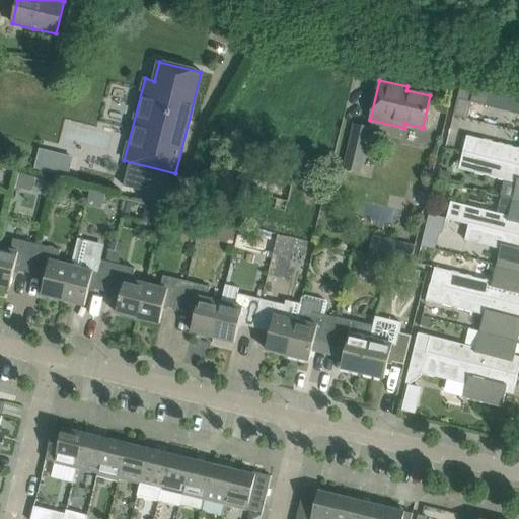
[(518,114),(518,95),(461,81),(453,116),(469,120),(474,103),(518,114)]
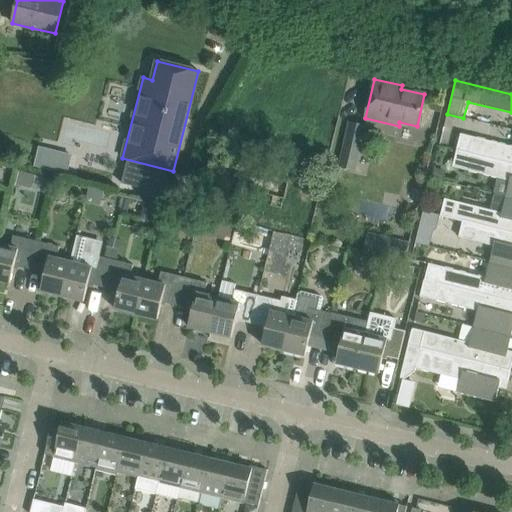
[(344,152),(361,156),(367,126),(350,123),(344,152)]
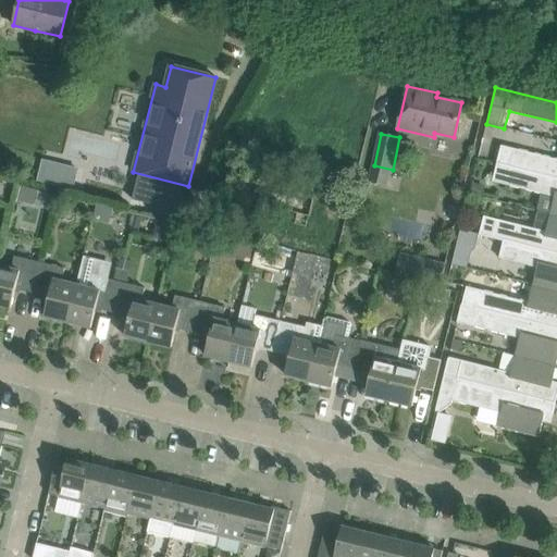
[(556,159),(502,146),(497,164),(556,178),(556,159)]
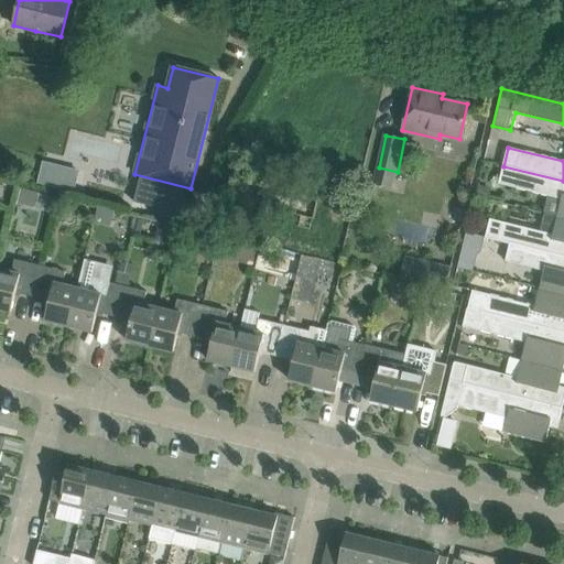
[(562,199),(557,217),(563,218),(563,181),(503,166),(498,184),(562,199)]
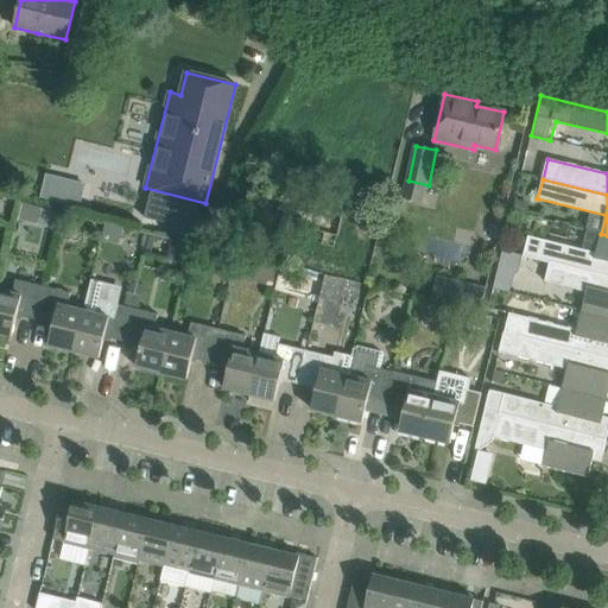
[(517,200),(513,211),(524,214),(527,202),(517,200)]
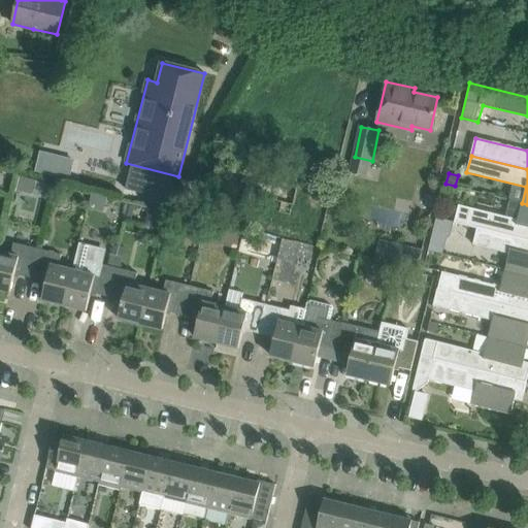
[(30,194),(33,180),(19,176),(15,190),(30,194)]
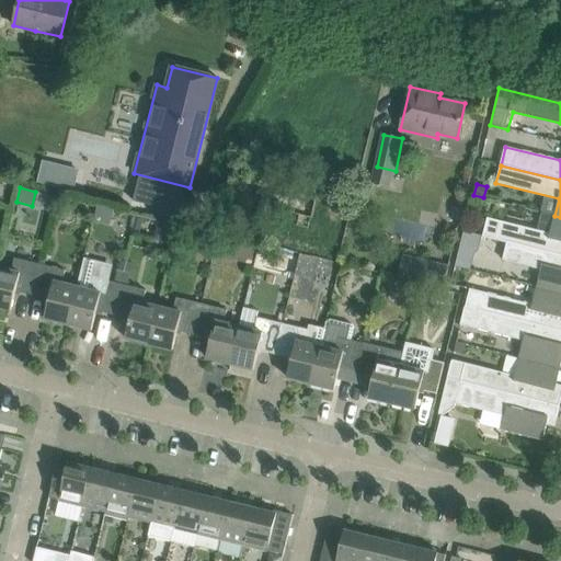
[(36,192),(34,205),(54,208),(56,196),(36,192)]
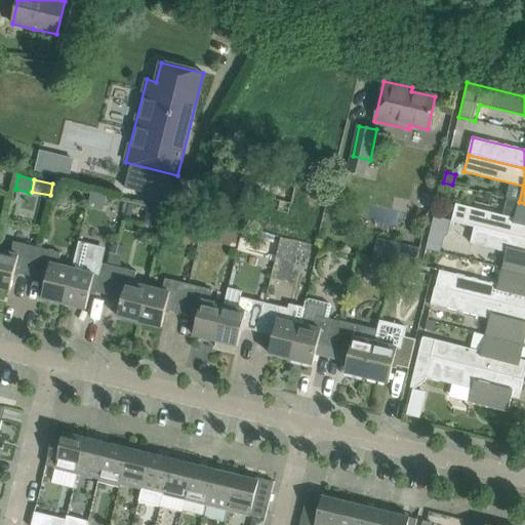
[(456,203),(451,220),(475,227),(524,239),(524,203),(519,202),(515,218),(456,203)]
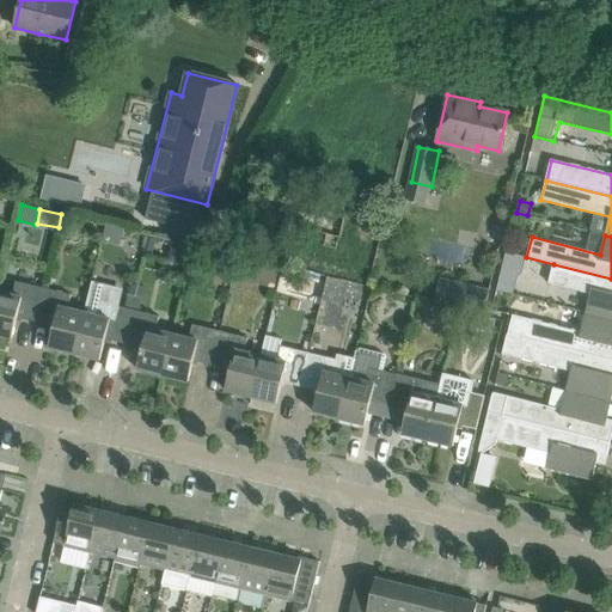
[(232,274),(237,257),(218,252),(214,269),(232,274)]
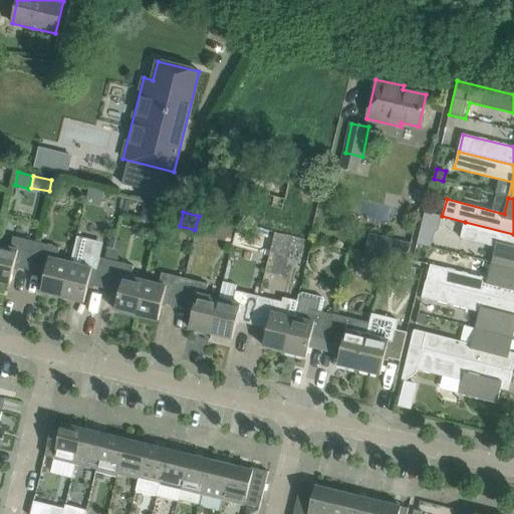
[(426,212),(422,226),(436,229),(440,227),(442,216),(426,212)]
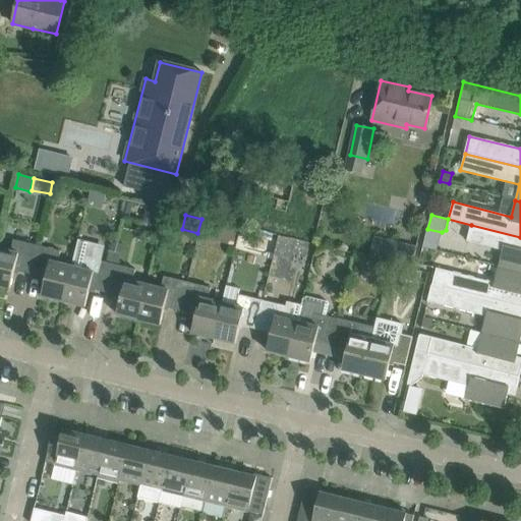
[(227,236),(225,243),(234,245),(238,229),(222,224),(219,234),(227,236)]
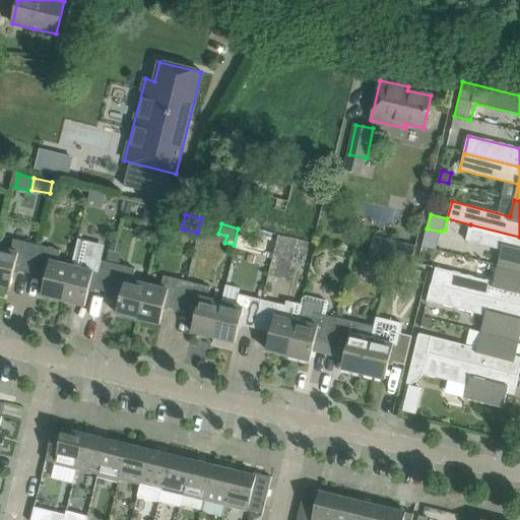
[(519,237),(470,224),(466,240),(502,249),(498,266),(519,271),(519,237)]
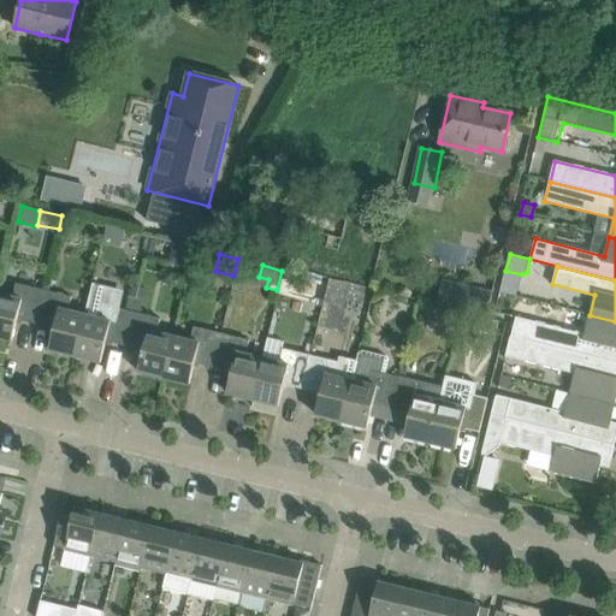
[(443,279),(438,301),(486,312),(490,296),(468,290),(469,285),(443,279)]
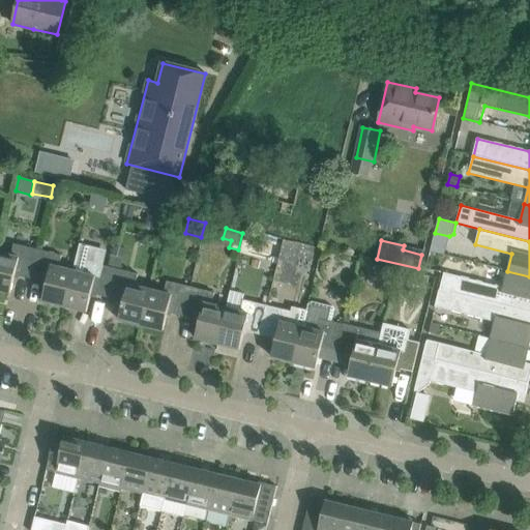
[(30,280),(37,249),(13,244),(10,256),(0,253),(0,290),(10,293),(15,275),(30,280)]
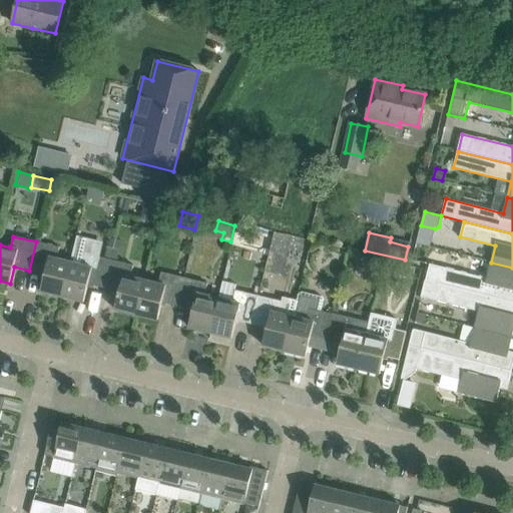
[(71,263),(62,297),(84,302),(88,285),(103,289),(110,260),(104,259),(98,257),(101,246),(98,242),(77,237),(71,263)]
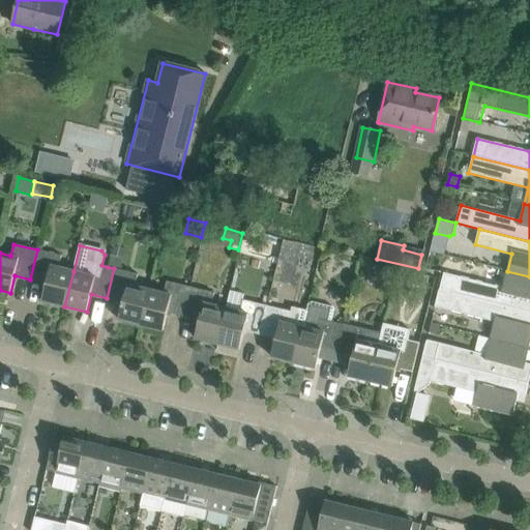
[(64,306),(74,271),(59,268),(62,256),(37,249),(30,280),(47,283),(42,301),(64,306)]
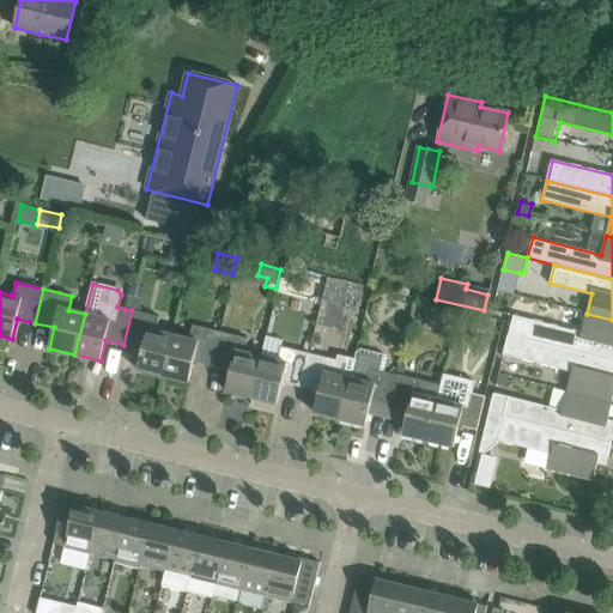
[(135,297),(128,296),(125,309),(132,310),(135,297)]
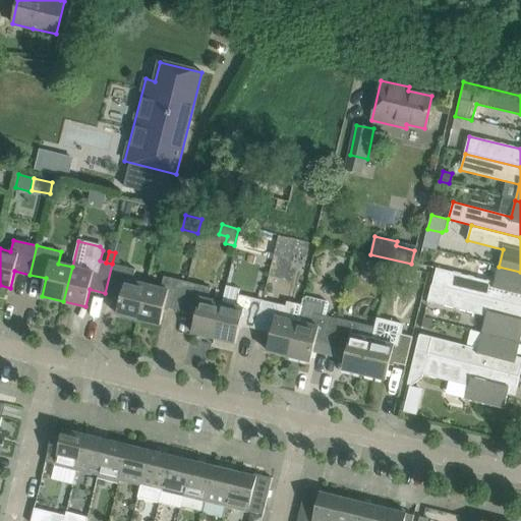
[(138,320),(147,285),(132,282),(135,270),(112,264),(105,293),(121,297),(117,314),(138,320)]
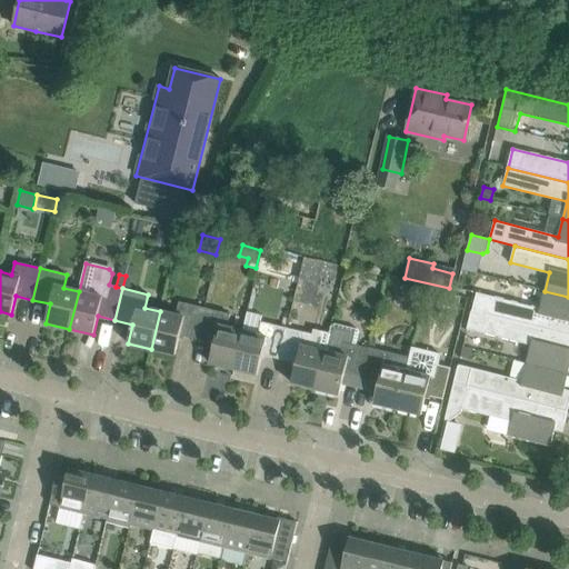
[(477,292),(472,312),(568,336),(568,297),(545,291),(540,308),(477,292)]
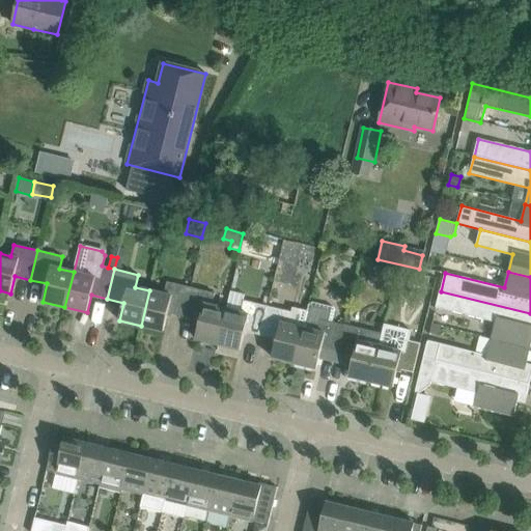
[(184,317),(191,287),(167,282),(164,294),(149,290),(141,326),(164,331),(168,313),(184,317)]
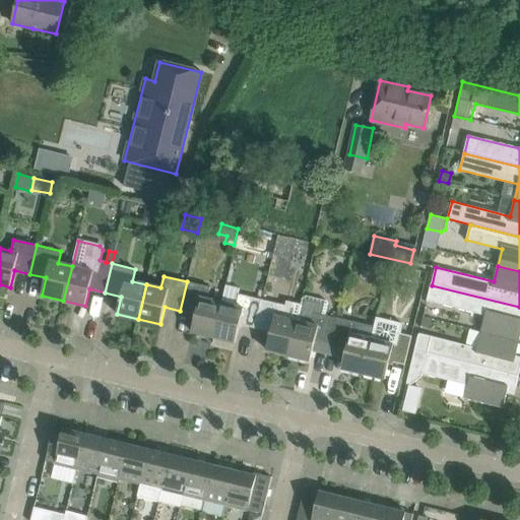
[(213,337),(221,303),(207,300),(210,287),(187,281),(180,311),(196,315),(191,332),(213,337)]
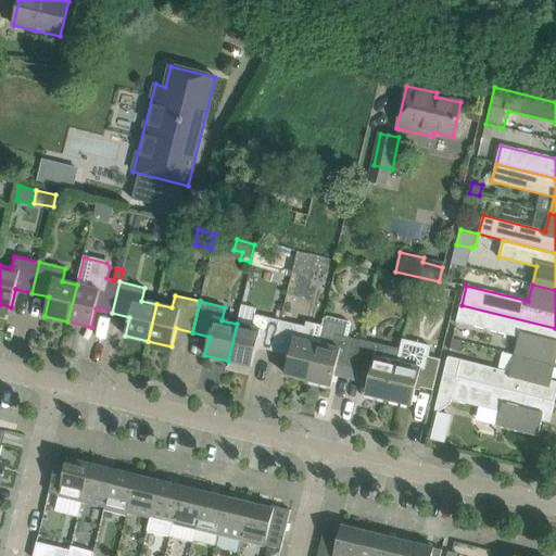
[(519,337),(515,355),(555,365),(555,358),(555,328),(462,305),(460,304),(456,321),(519,337)]
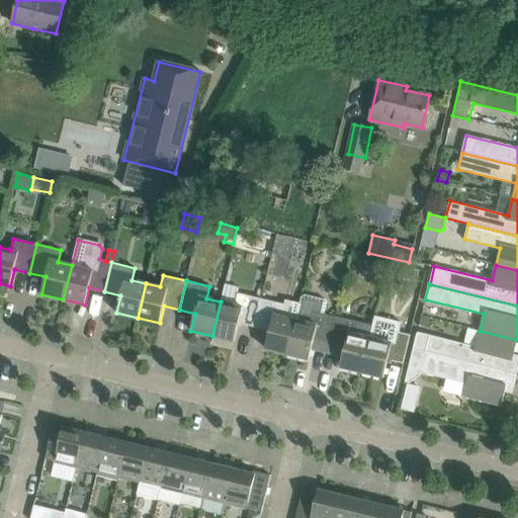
[(254,328),(261,298),(238,293),(235,305),(221,301),(212,336),(234,342),(239,324),(254,328)]
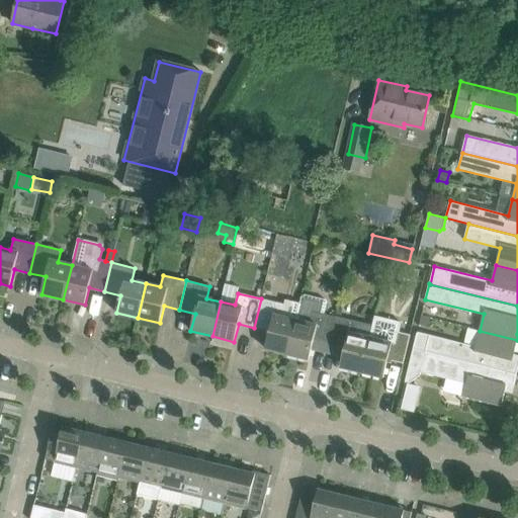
[(329,346),(336,317),(325,315),(327,304),(325,299),(305,295),(300,297),(295,320),(287,354),(309,359),(313,342),(329,346)]
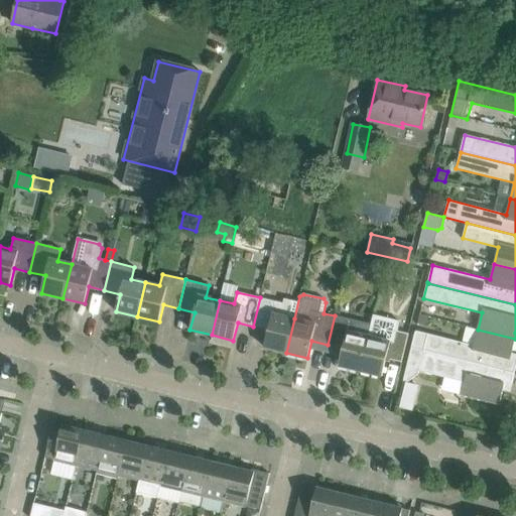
[(286,353),(294,318),(280,315),(283,303),(260,297),(253,327),(268,330),(264,348),(286,353)]
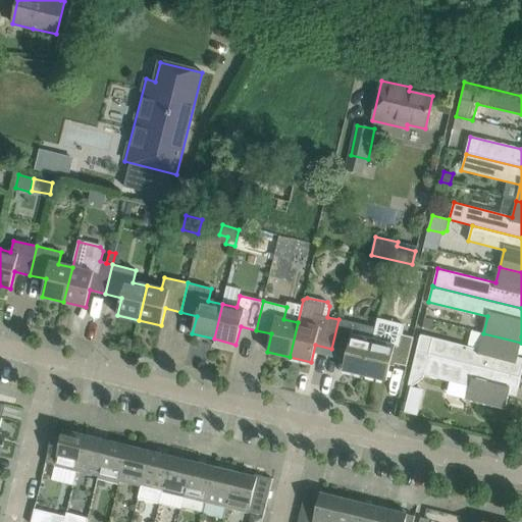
[(373,341),(365,375),(386,380),(390,363),(407,367),(414,337),(402,335),(405,325),(378,318),(373,341)]
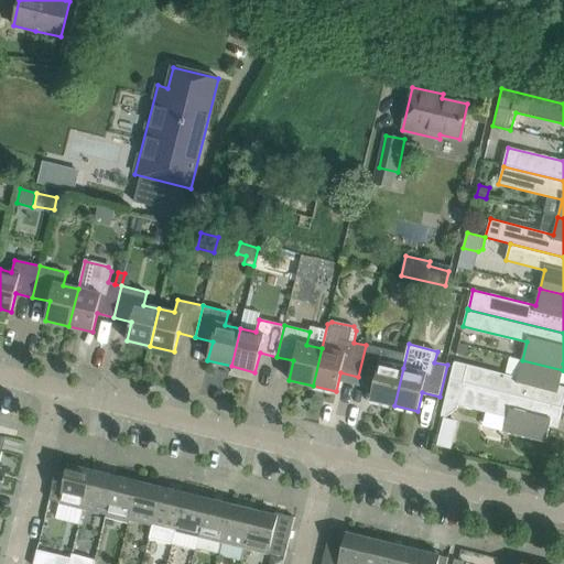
[(459,344),(456,354),(466,356),(468,346),(459,344)]
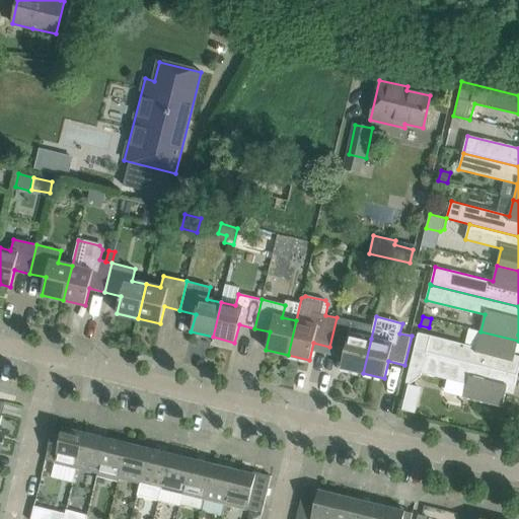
[(337,317),(329,347),(345,351),(341,368),(363,373),(371,339),(357,336),(360,323),(337,317)]
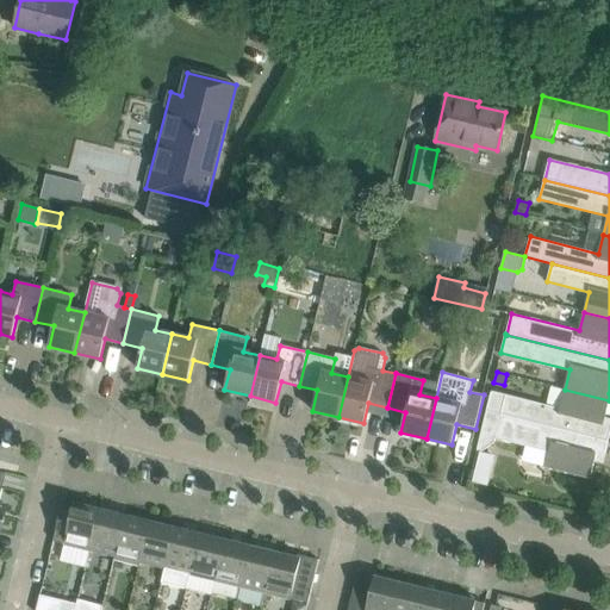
[(491,391),(486,411),(608,441),(609,429),(609,425),(603,424),(609,400),(565,390),(560,409),(546,405),(491,391)]
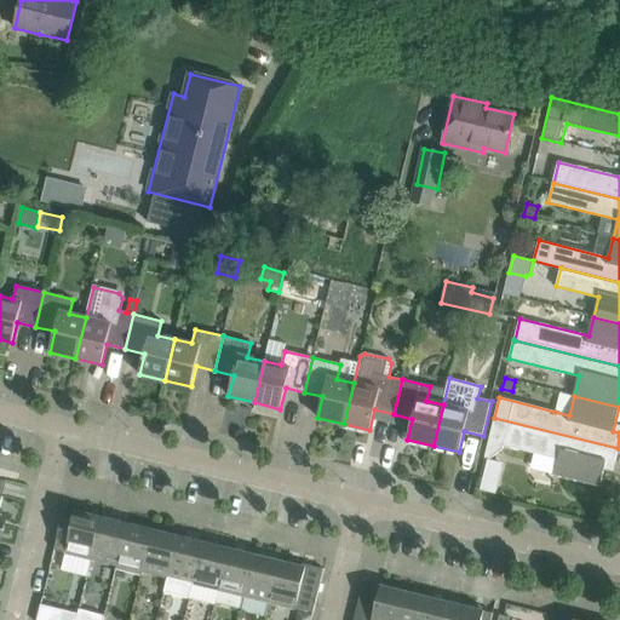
[(494,418),(484,458),(489,459),(503,449),(504,446),(534,454),(557,460),(554,475),(600,487),(606,461),(614,464),(618,448),(494,418)]
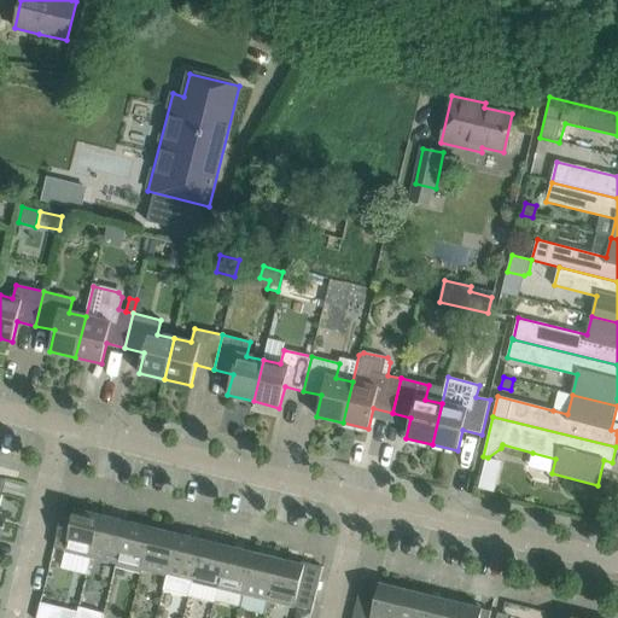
[(62,517),(54,548),(65,551),(91,558),(101,516),(75,509),(73,519),(62,517)]
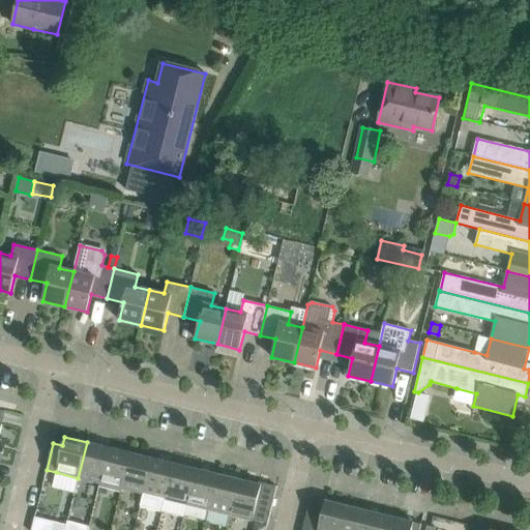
[(78,478),(99,483),(109,448),(87,442),(78,478)]
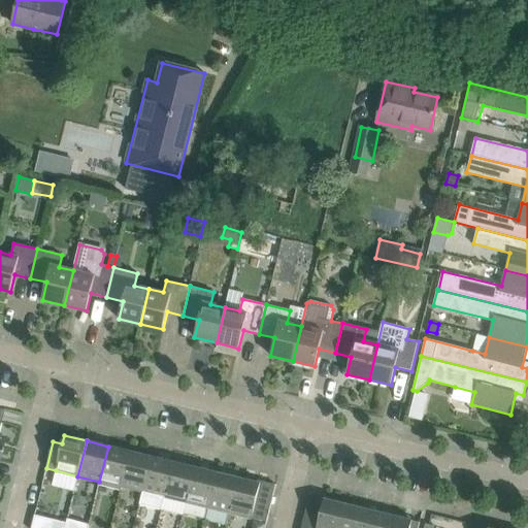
[(108,447),(99,482),(121,487),(130,452),(108,447)]
